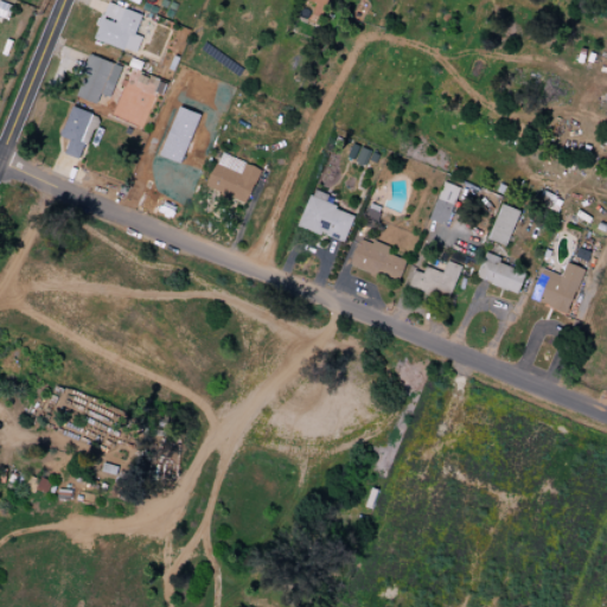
[(109,0),(94,39),(126,51),(126,49),(136,53),(142,38),(138,36),(146,14),(109,0)]
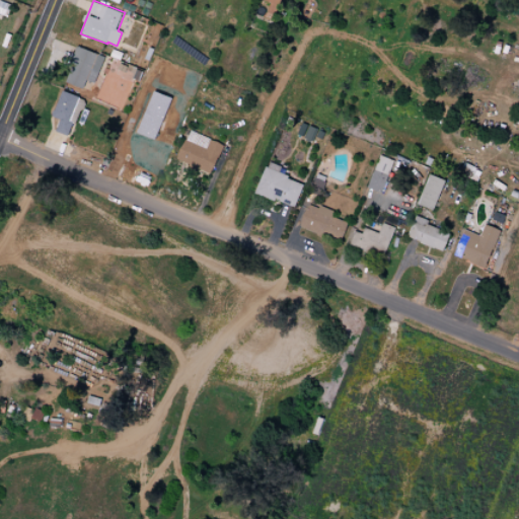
[(264,0),(272,3),(269,12),(279,16),(284,0),(264,0)]
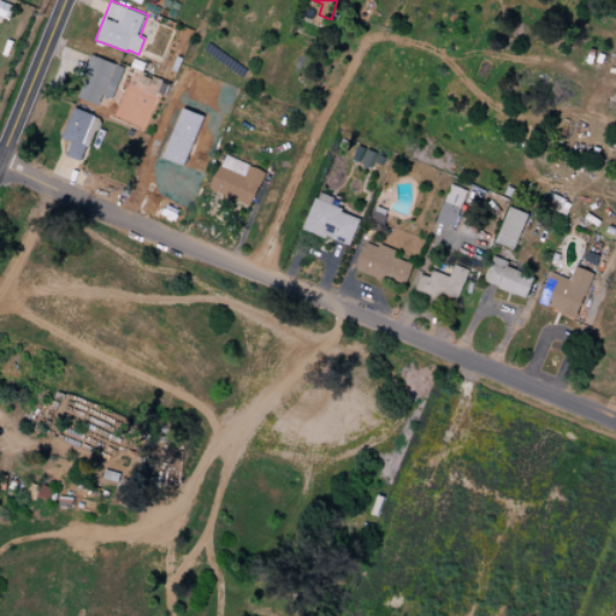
[(92,55),(75,98),(107,111),(125,70),(92,55)]
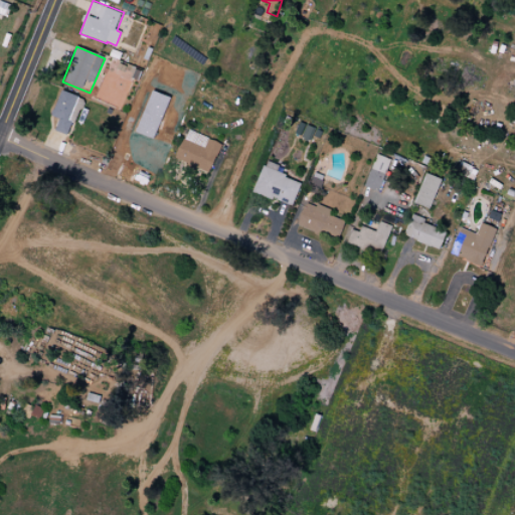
[(63,91),(52,117),(60,120),(55,131),(68,137),(84,100),(63,91)]
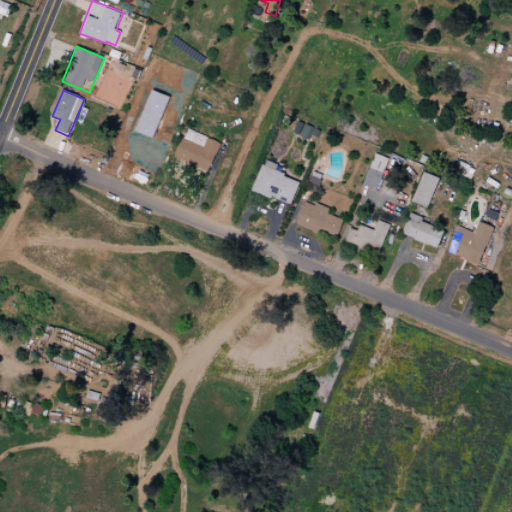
[(189,129),(176,158),(208,172),(221,144),(189,129)]
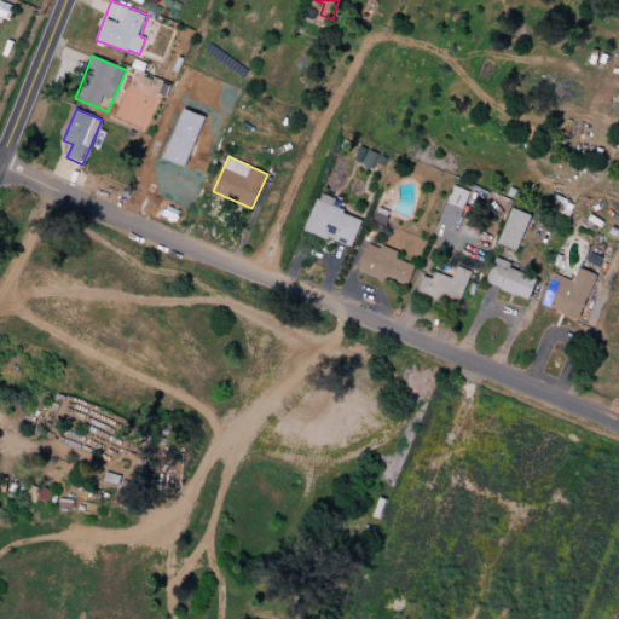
[(455,186),(439,225),(455,231),(470,192),(455,186)]
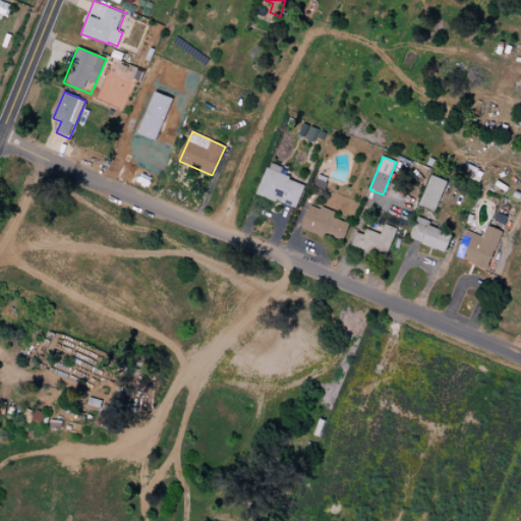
[(268,167),(257,194),(297,211),(307,183),(268,167)]
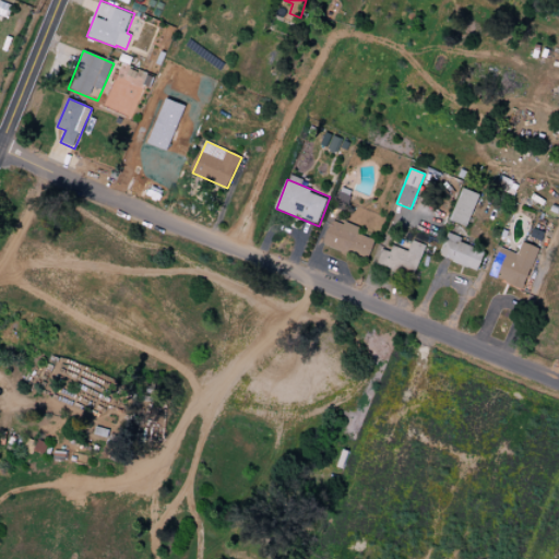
[(463,189),(450,222),(467,228),(480,195),(463,189)]
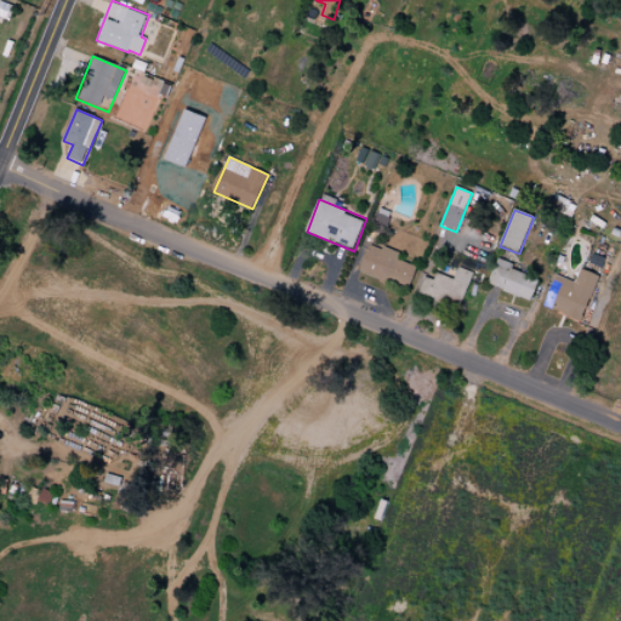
[(370,244),(358,273),(406,291),(415,268),(403,263),(406,256),(383,246),(382,249),(370,244)]
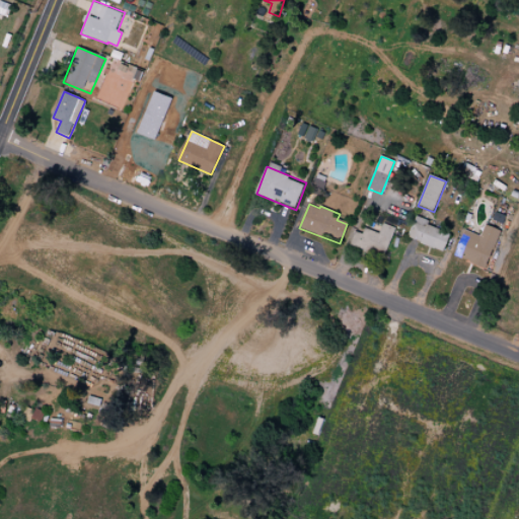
[(417,216),(408,238),(443,252),(450,234),(428,225),(430,221),(417,216)]
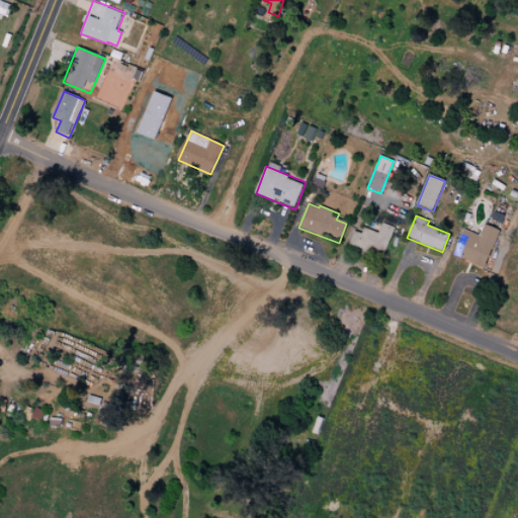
[(465,230),(454,256),(487,269),(502,232),(485,224),(480,236),(465,230)]
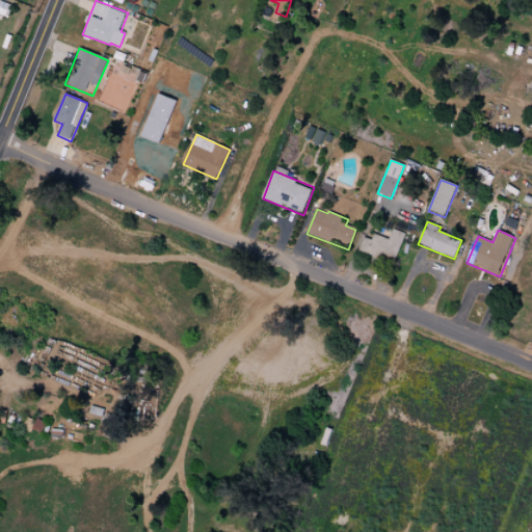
[(365,238),(358,254),(393,267),(405,235),(394,231),(391,240),(375,234),(373,241),(365,238)]
